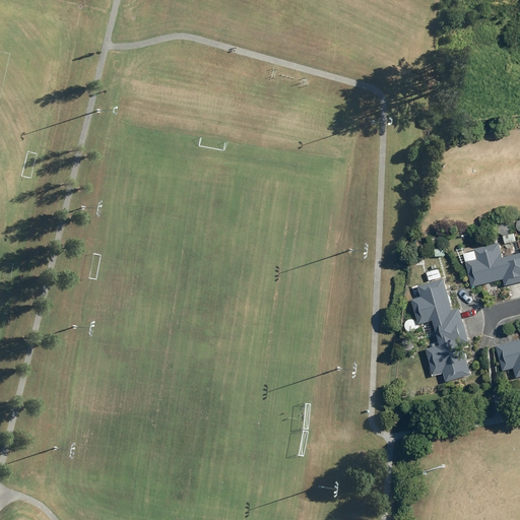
[(500,233),(502,235),(504,236),(506,236),(508,235),(510,234),(511,232),(511,230),(511,228),(511,225),(509,224),(508,223),(506,223),(504,223),(502,224),(500,225),(500,228),(499,230),(500,231),(500,233)]
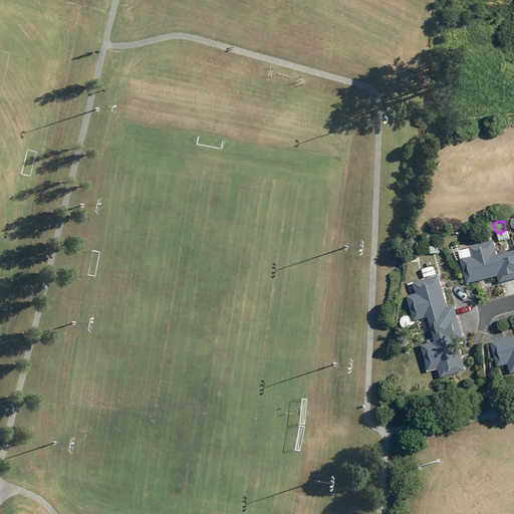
[(509,231),(499,234),(501,242),(508,240),(510,247),(513,245),(513,238),(511,239),(509,231)]
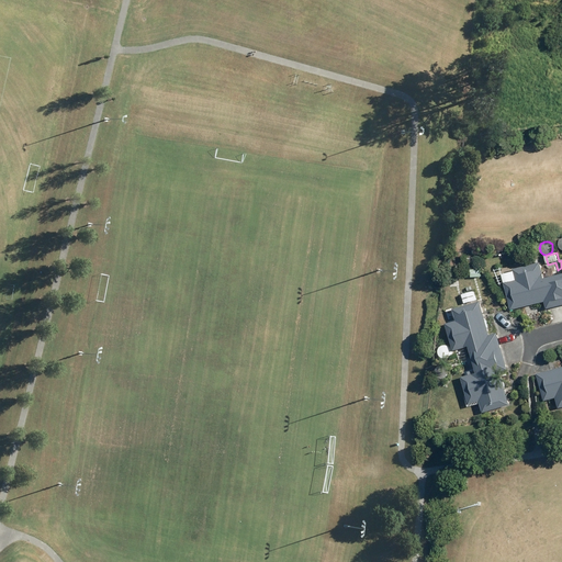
[(541,262),(515,270),(515,271),(503,274),(513,311),(546,302),(549,311),(561,306),(561,274),(546,279),(541,262)]
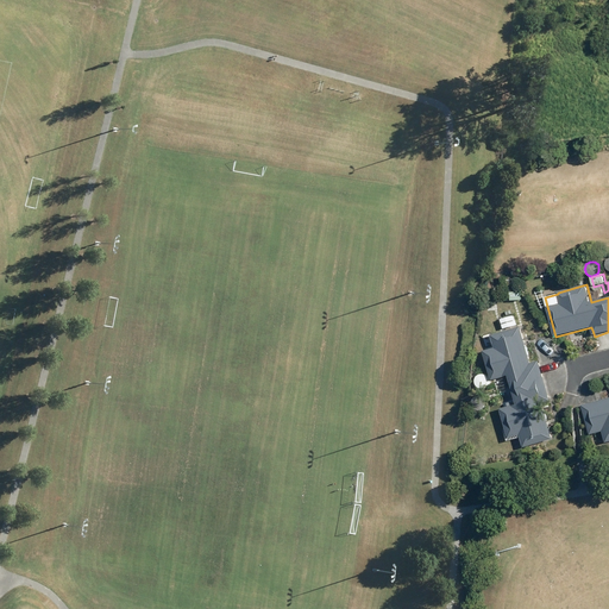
[(514,315),(501,320),(504,330),(516,326),(514,315)]
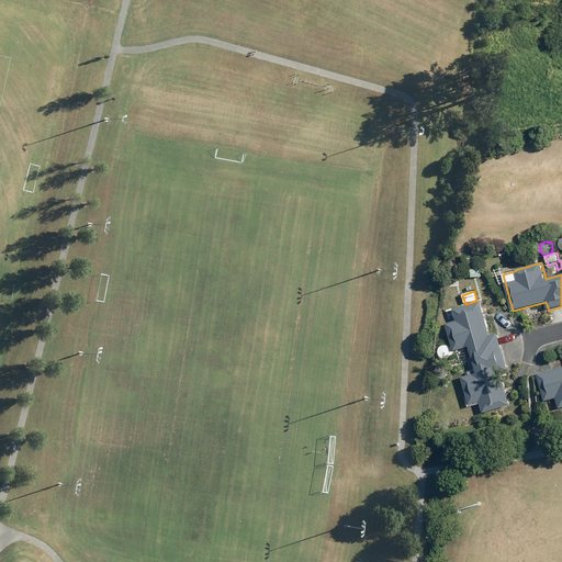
[(458,321),(447,324),(454,351),(471,347),(473,353),(502,345),(499,338),(498,334),(492,336),(482,301),(454,310),(458,321)]
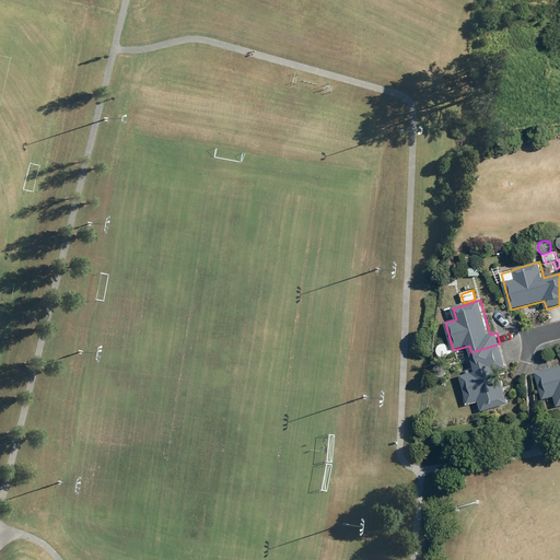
[(477,373),(462,377),(468,404),(479,400),(482,411),(510,404),(500,371),(508,369),(502,350),(500,343),(471,352),(477,373)]
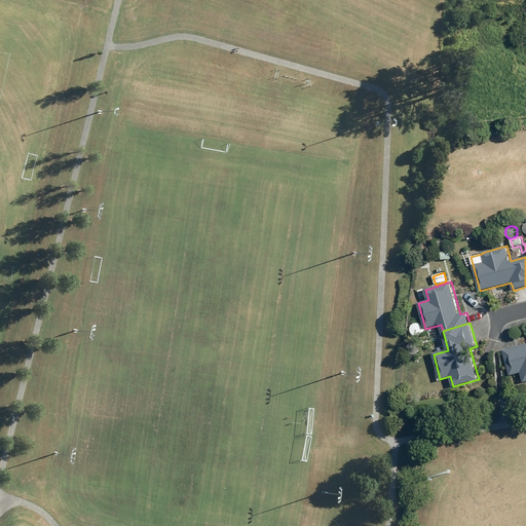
[(413,334),(414,335),(416,336),(418,336),(420,336),(422,334),(423,333),(424,331),(424,329),(423,327),(422,325),(420,324),(418,324),(416,324),(414,325),(413,326),(412,328),(411,330),(412,332),(413,334)]
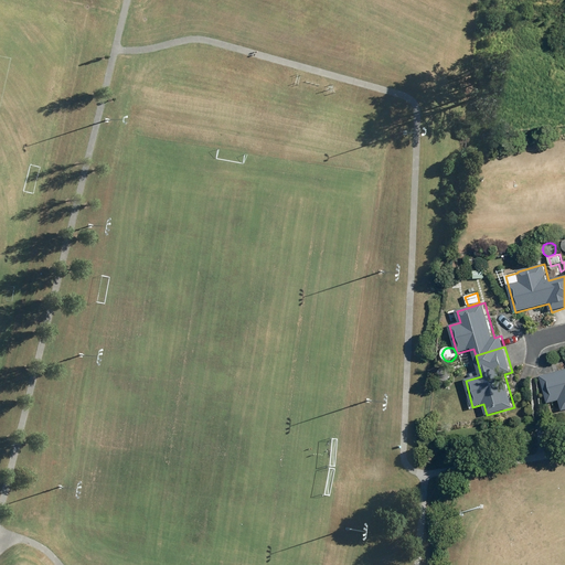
[(564,366),(542,374),(548,401),(560,398),(563,408),(564,407),(564,366)]
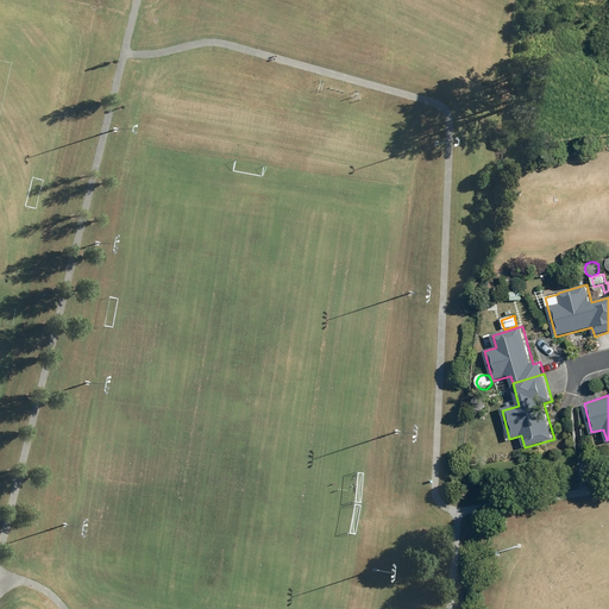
[(475,408),(476,410),(478,412),(481,412),(483,410),(485,409),(487,408),(488,406),(488,403),(487,401),(484,399),(483,397),(481,397),(478,397),(476,399),(475,400),(473,402),(472,405),(473,407),(475,408)]
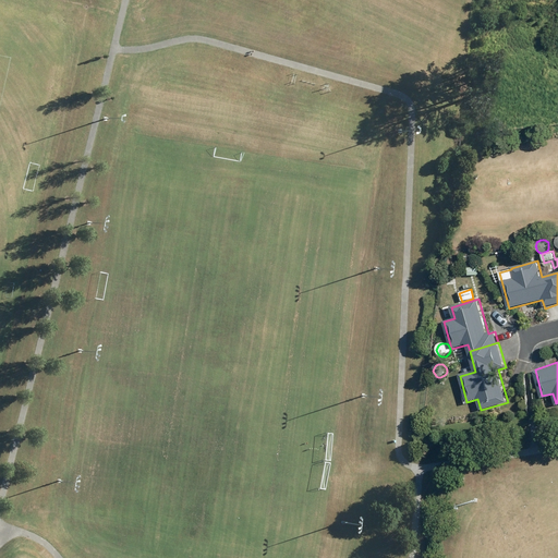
All buildings are outlined.
